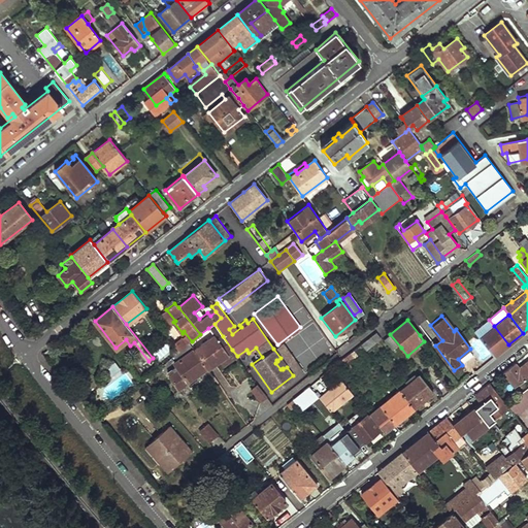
[(489,320),(474,331),(480,338),(494,326),(489,320)]
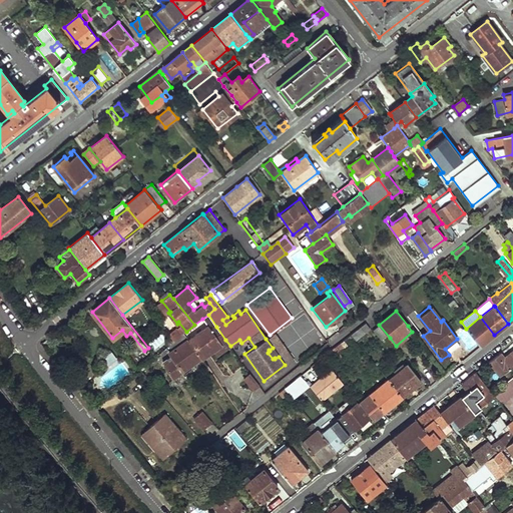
[(207,326),(188,340),(201,358),(211,350),(225,340),(216,327),(208,315),(202,319),(207,326)]
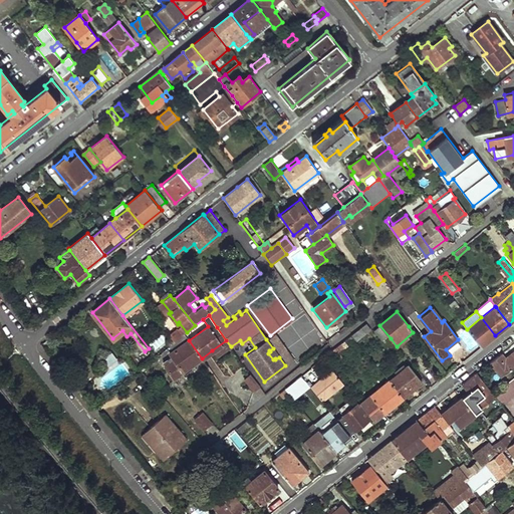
[(481,317),(467,329),(481,347),(495,335),(481,317)]
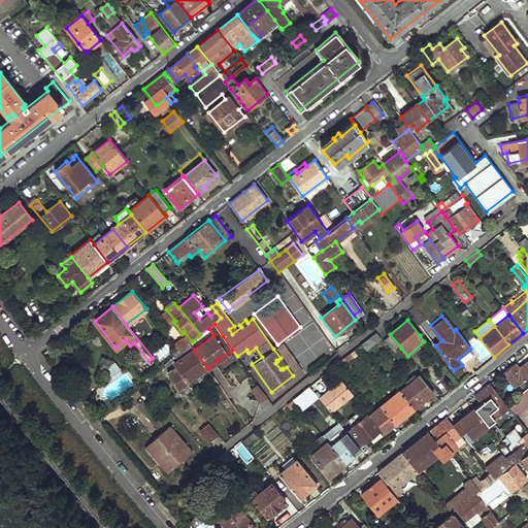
[(376,332),(361,344),(365,349),(372,343),(375,338),(377,340),(382,338),(376,332)]
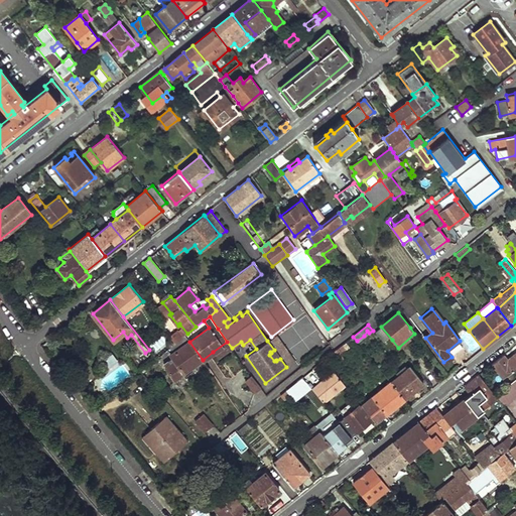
[(381,327),(375,333),(385,345),(392,340),(381,327)]
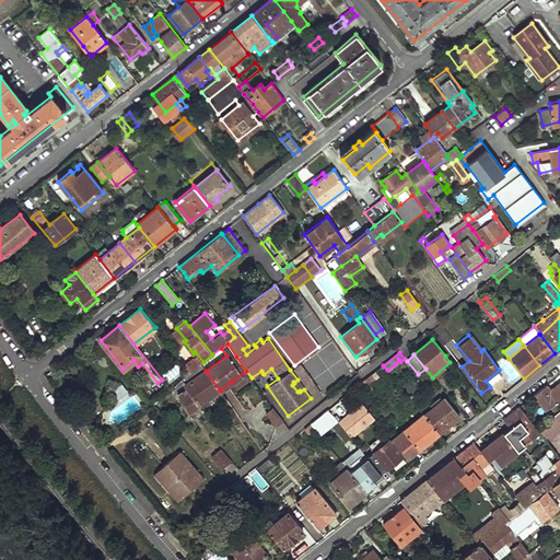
[(299,363),(290,370),(298,380),(293,382),(294,383),(292,385),(298,392),(300,391),(300,392),(304,389),(311,398),(319,393),(299,363)]
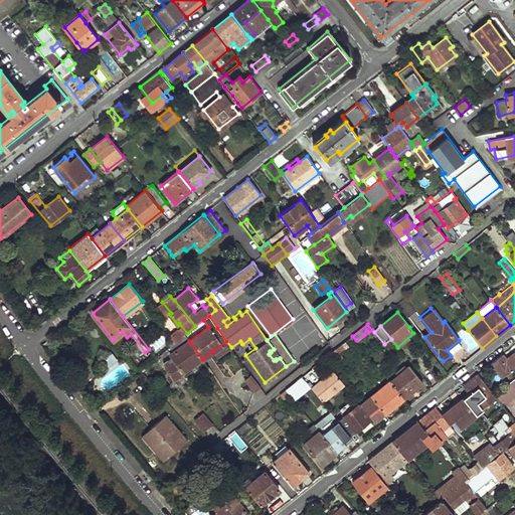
[(172,338),(166,343),(169,347),(175,342),(172,338)]
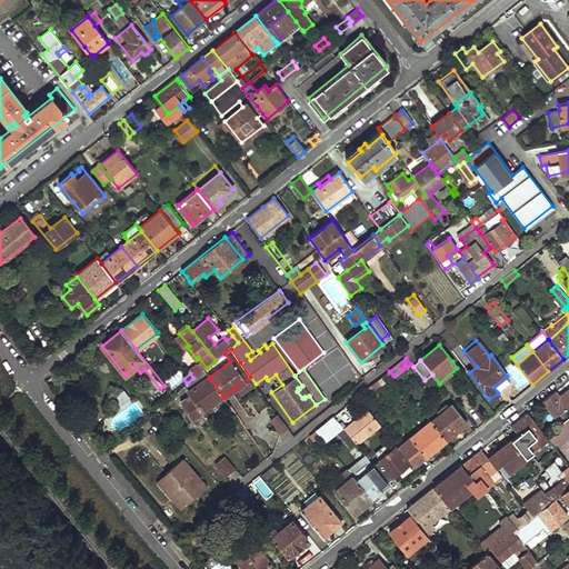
[(193,378),(187,383),(189,386),(192,383),(193,385),(201,379),(198,375),(193,378)]
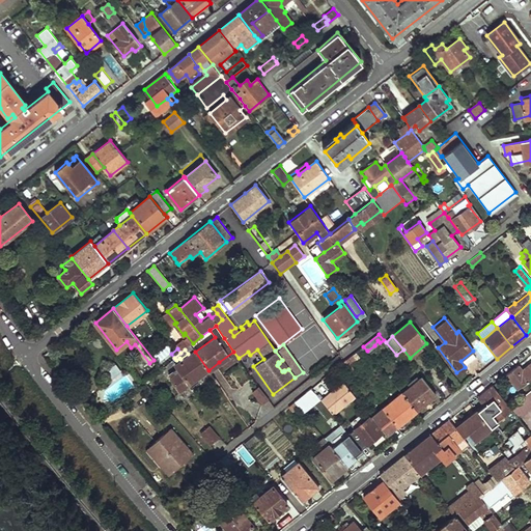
[(177,367),(168,374),(179,391),(208,370),(195,352),(176,365),(177,367)]
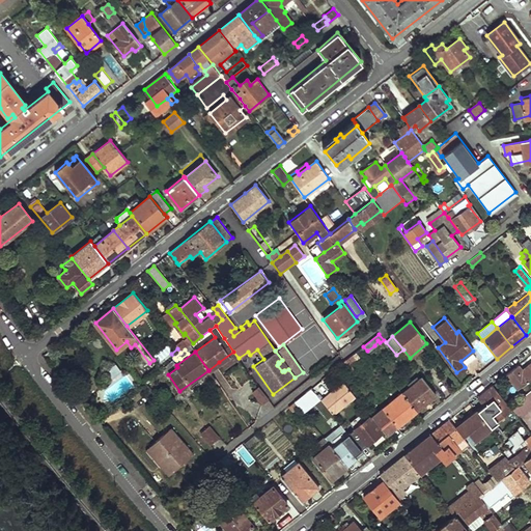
[(233,352),(219,362),(224,368),(239,358),(233,352)]
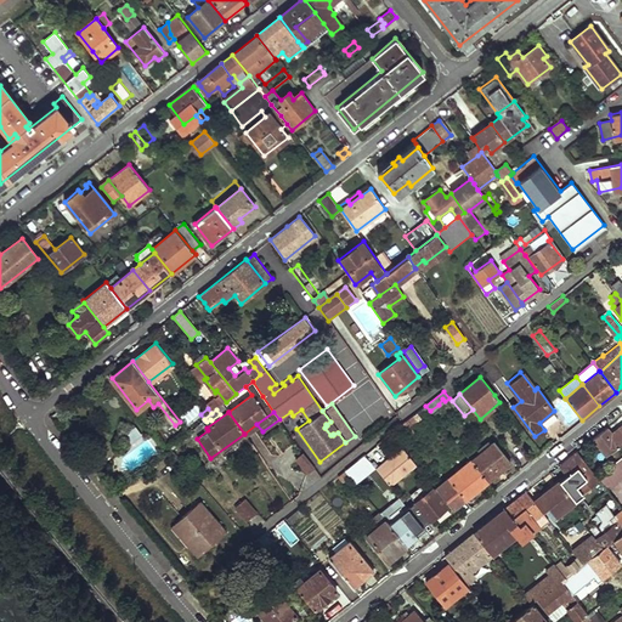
[(414,419),(411,423),(412,425),(420,418),(416,413),(412,416),(414,419)]
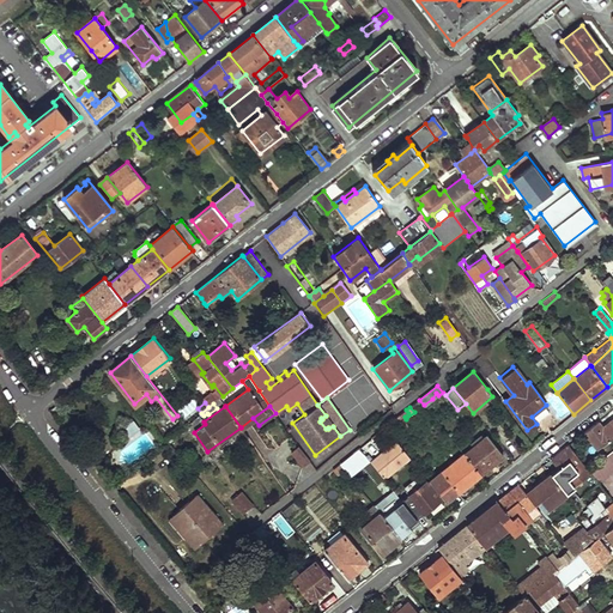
[(394,420),(401,430),(407,426),(401,419),(405,417),(401,413),(394,420)]
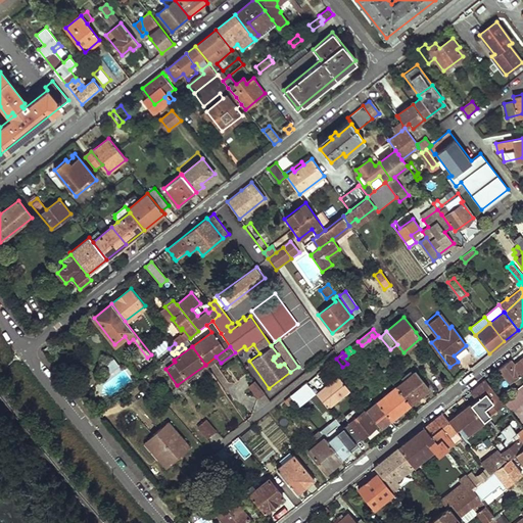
[(114,360),(109,364),(114,369),(120,365),(114,360)]
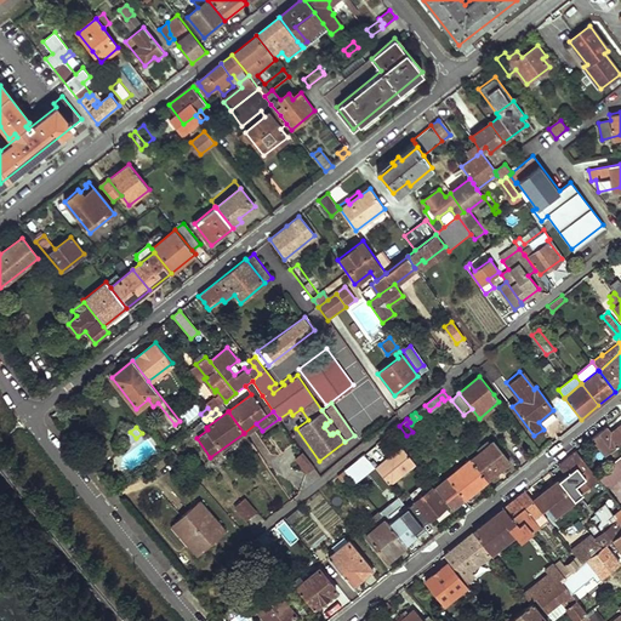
[(607,427),(592,439),(605,456),(620,442),(620,429),(619,427),(610,433),(607,427)]
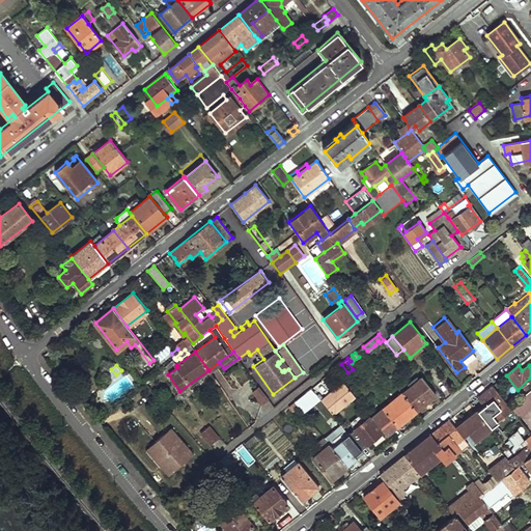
[(421,376),(402,393),(417,411),(437,394),(421,376)]
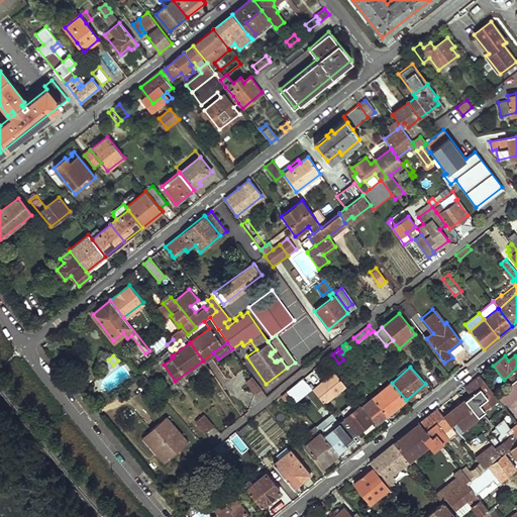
[(333,373),(312,390),(317,396),(324,404),(345,388),(333,373)]
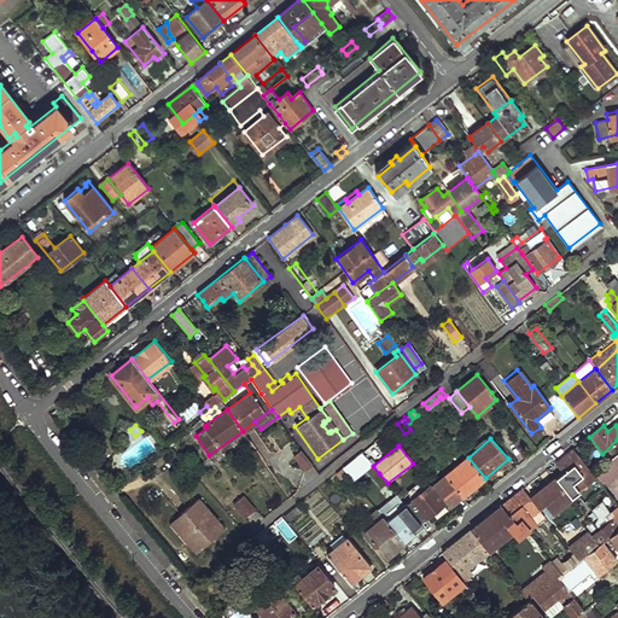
[(573,449),(555,464),(564,474),(578,493),(596,478),(594,474),(573,449)]
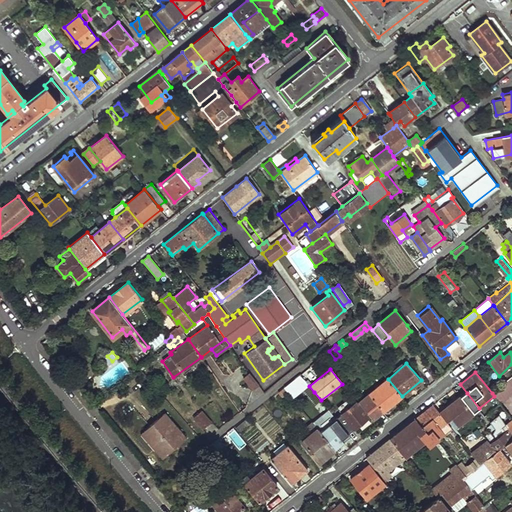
[(250,374),(244,379),(252,389),(258,385),(250,374)]
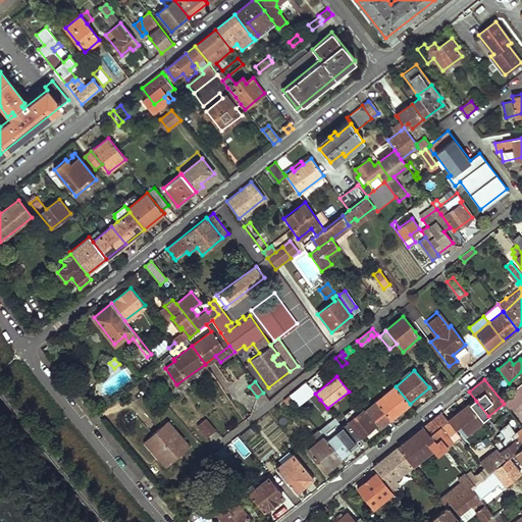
[(521,383),(502,401),(504,404),(510,411),(521,401),(521,383)]
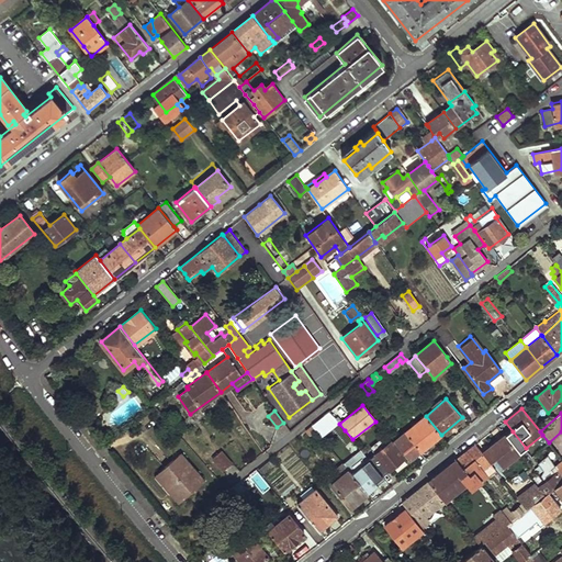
[(426,416),(402,435),(417,453),(441,435),(426,416)]
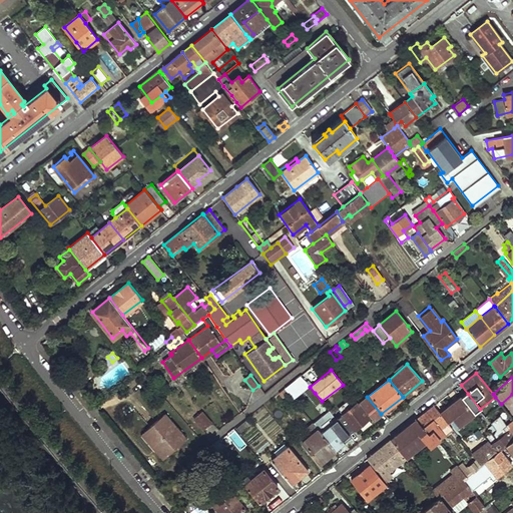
[(284,388),(278,392),(282,397),(288,393),(284,388)]
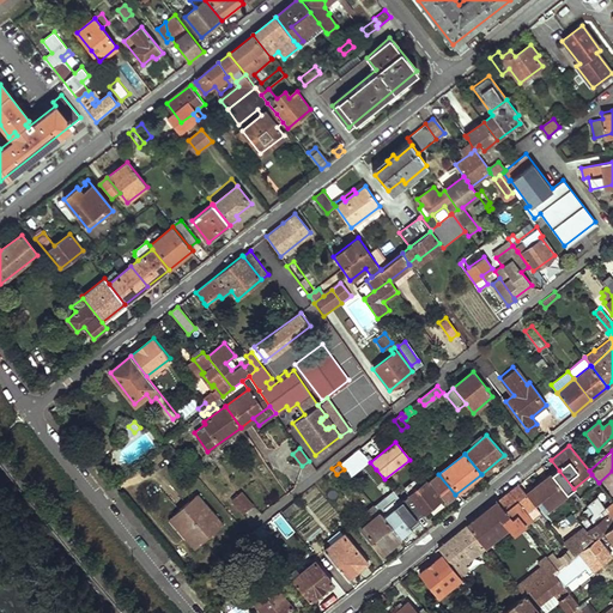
[(553,475),(568,493),(574,489),(559,471),(553,475)]
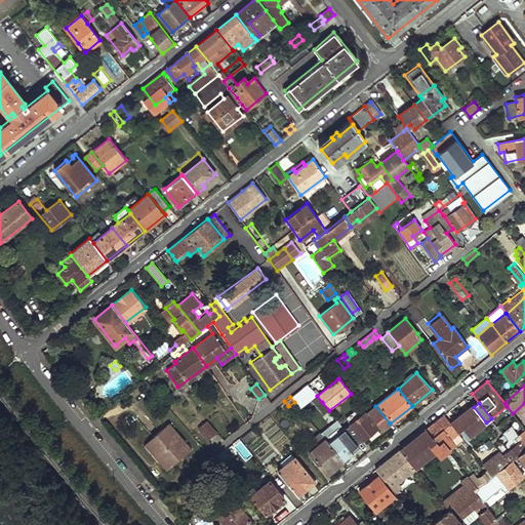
[(375,406),(367,413),(381,431),(390,423),(375,406)]
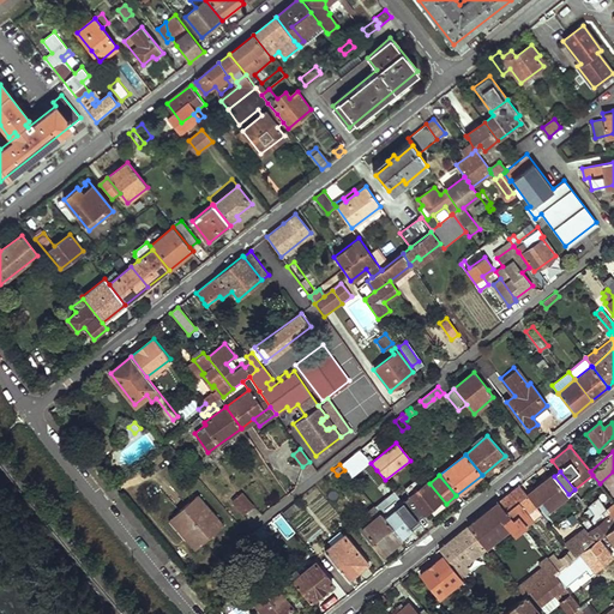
[(554,476),(528,497),(536,506),(545,500),(551,509),(569,494),(554,476)]
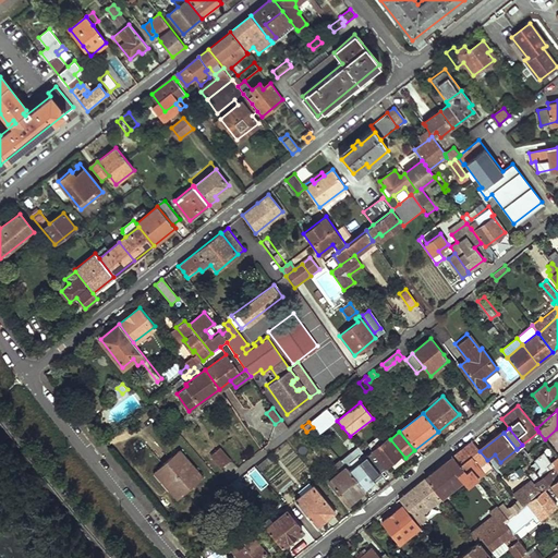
[(387,439),(372,452),(385,468),(401,455),(387,439)]
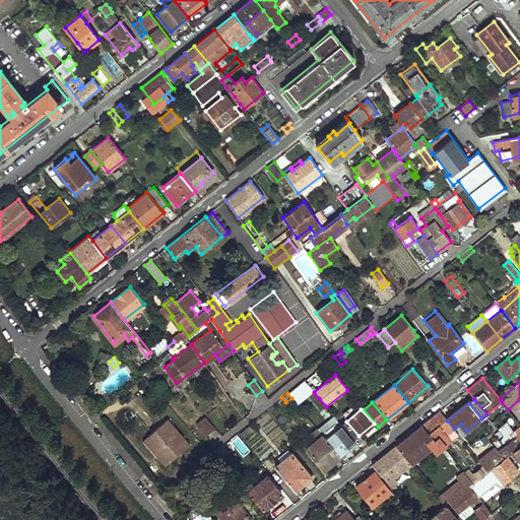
[(439,411),(423,426),(434,440),(440,436),(447,445),(452,441),(448,435),(454,429),(447,420),(440,411),(439,411)]
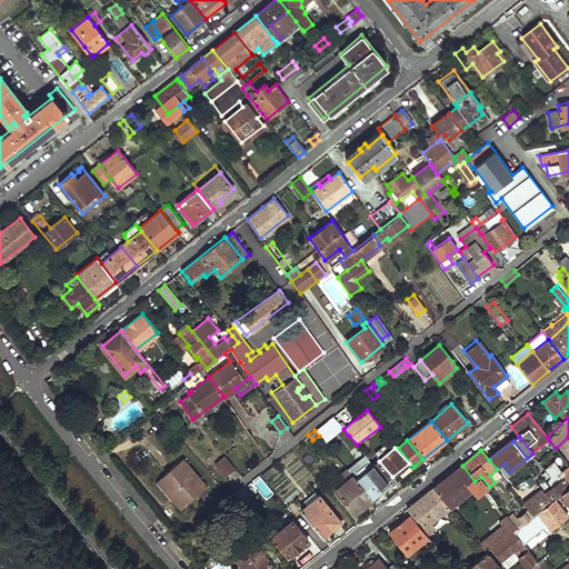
[(223,456),(215,462),(226,476),(235,468),(223,456)]
